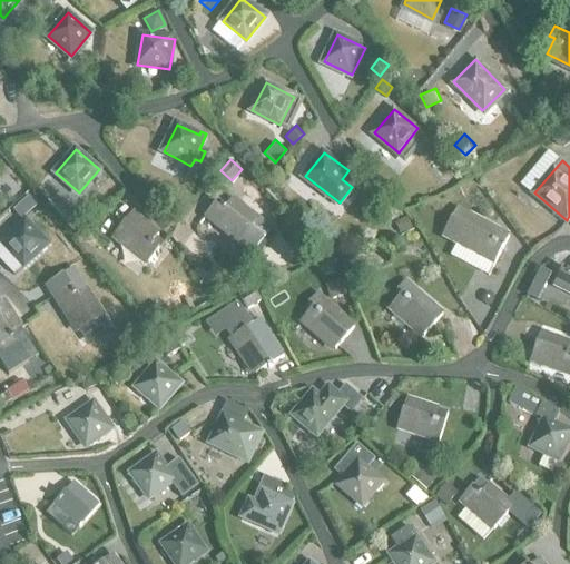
[(28,195),(15,207),(22,216),(36,204),(28,195)]
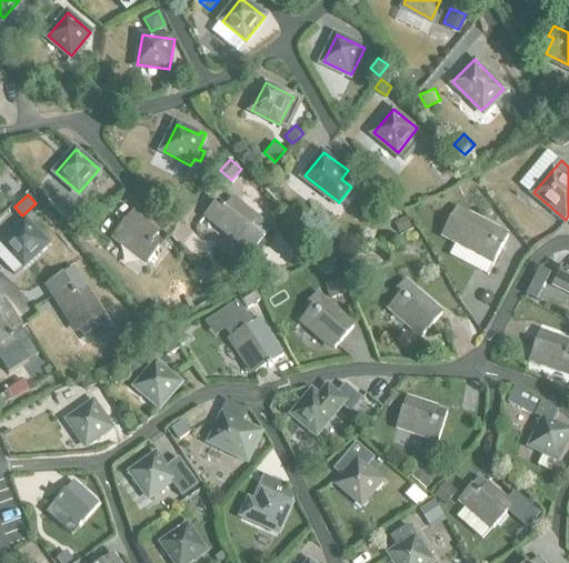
[(206,212),(251,252),(270,230),(232,197),(226,205),(218,199),(206,212)]
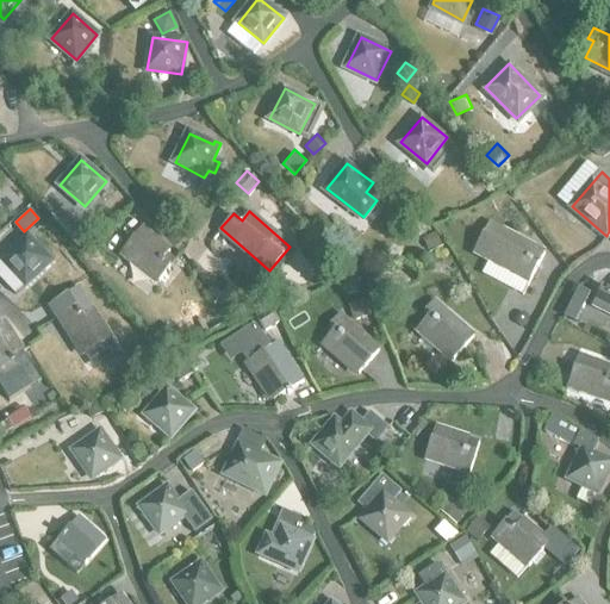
[(80,224),(69,234),(79,244),(89,234),(80,224)]
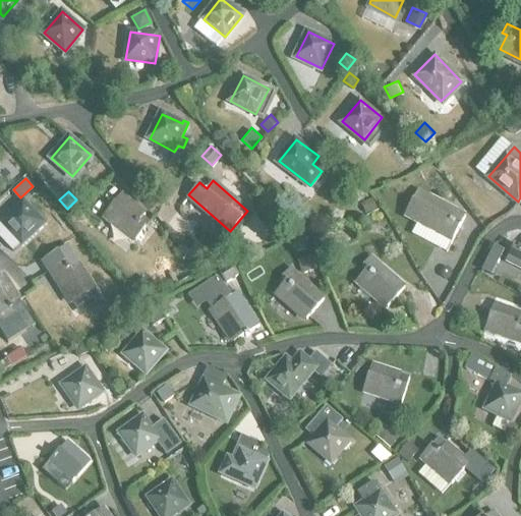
[(104,215),(135,240),(146,228),(138,221),(146,213),(121,193),(104,215)]
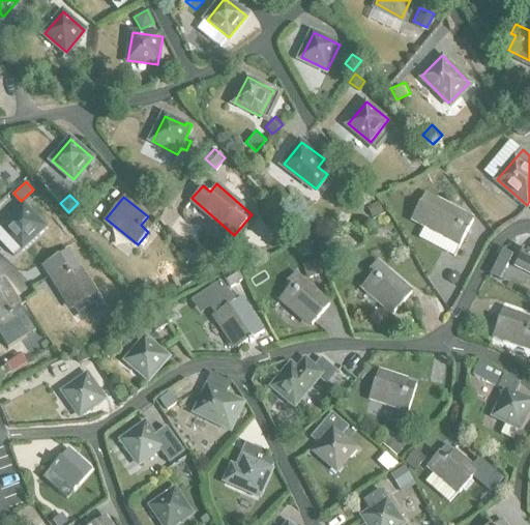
[(424,222),(462,241),(469,227),(461,223),(465,213),(438,198),(424,222)]
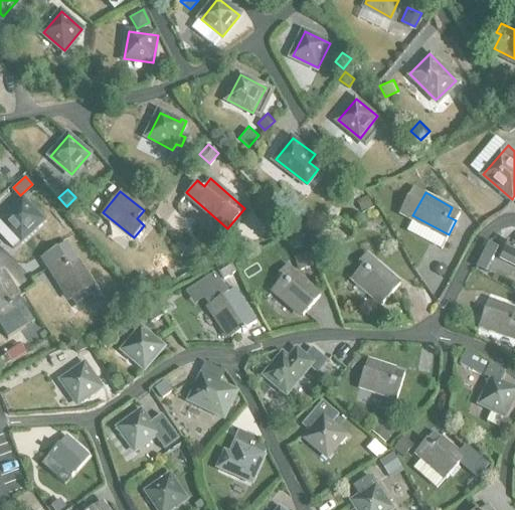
[(2,220),(22,239),(31,230),(41,220),(22,200),(2,220)]
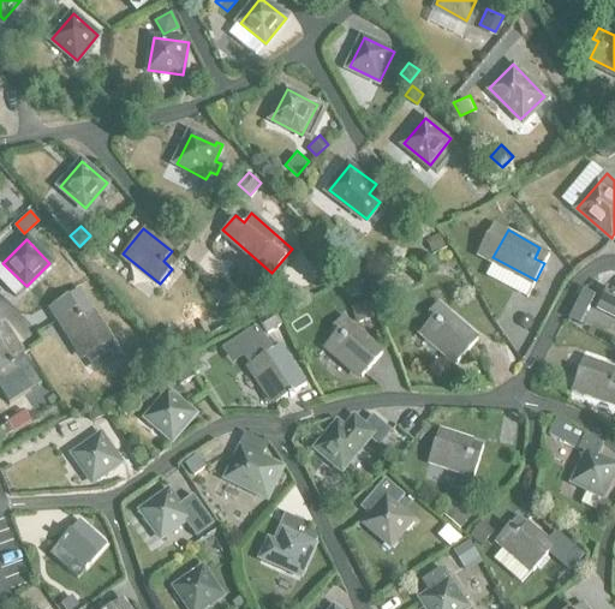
[(363,262),(351,270),(357,281),(370,274),(363,262)]
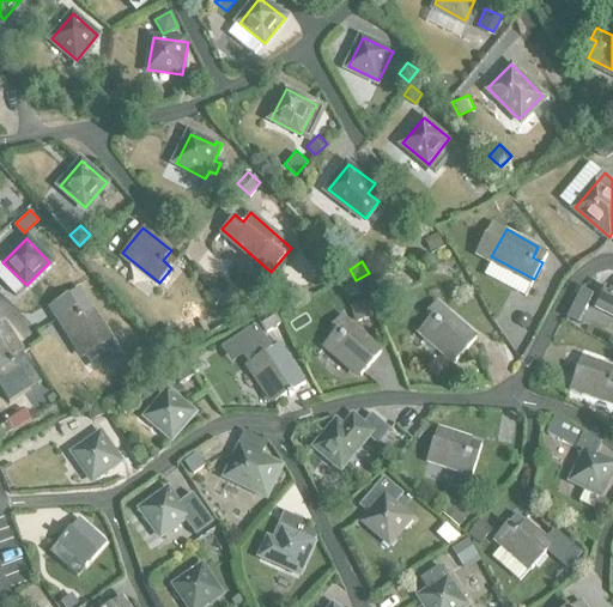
[(388,274),(374,280),(381,298),(395,291),(388,274)]
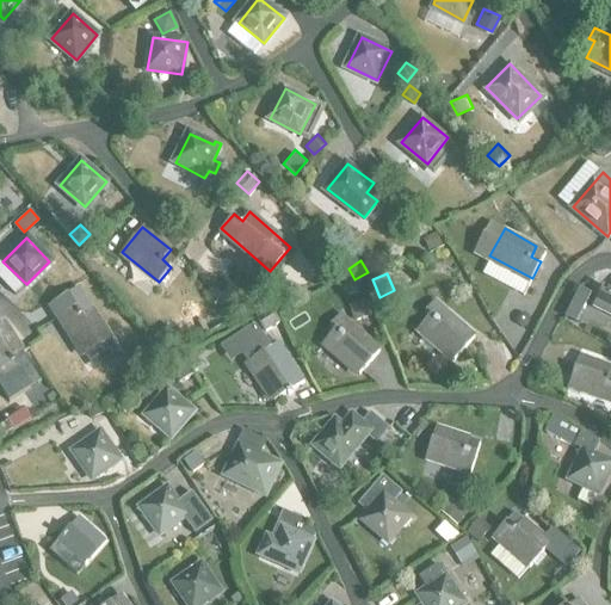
[(79,284),(49,303),(81,353),(97,344),(111,334),(79,284)]
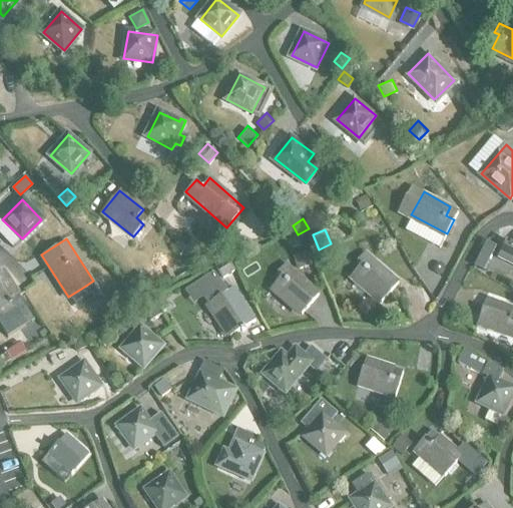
[(485,239),(473,265),(482,270),(494,244),(485,239)]
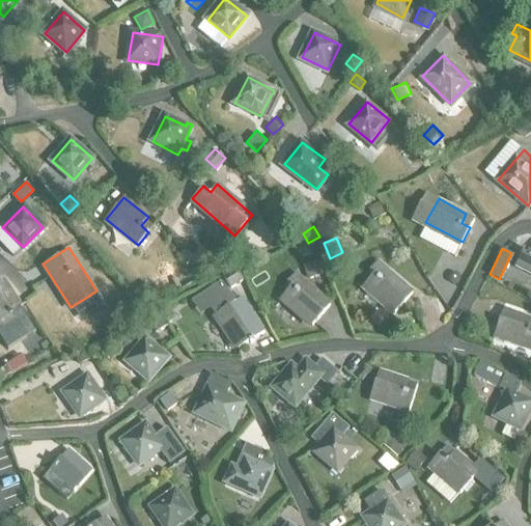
[(513,267),(530,275),(530,251),(524,248),(513,267)]
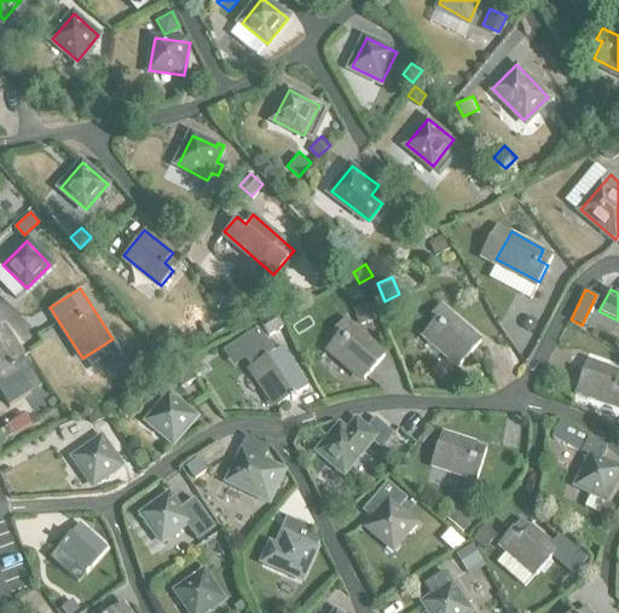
[(358,305),(353,306),(357,318),(362,317),(363,321),(379,316),(374,300),(358,305)]
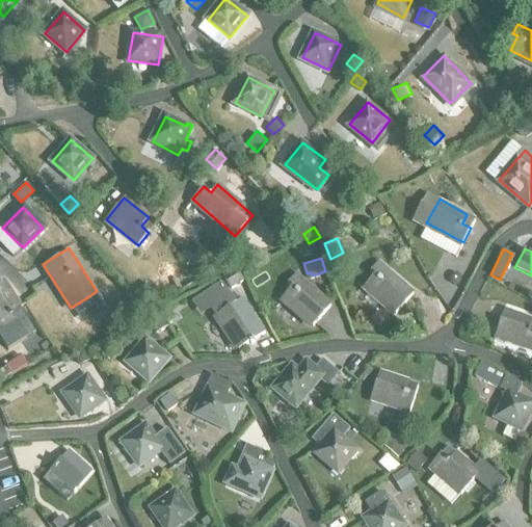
[(365,285),(396,312),(414,291),(377,261),(371,269),(374,273),(365,285)]
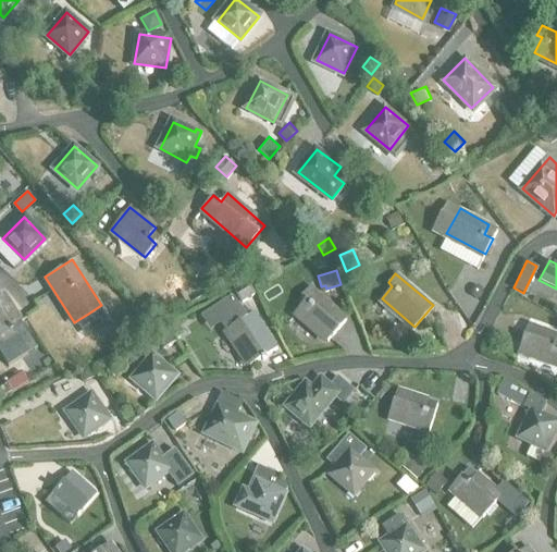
[(246,281),(234,290),(242,301),(254,292),(246,281)]
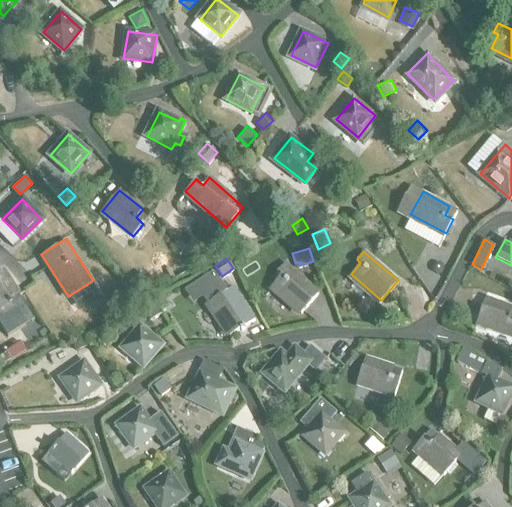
[(433,262),(432,266),(435,270),(439,271),(442,268),(443,264),(441,261),(437,260),(433,262)]
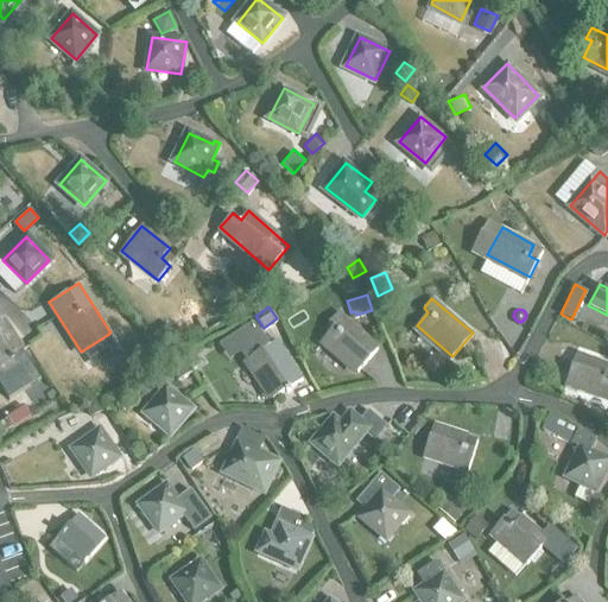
[(330,322),(336,327),(323,340),(359,372),(379,348),(340,312),(330,322)]
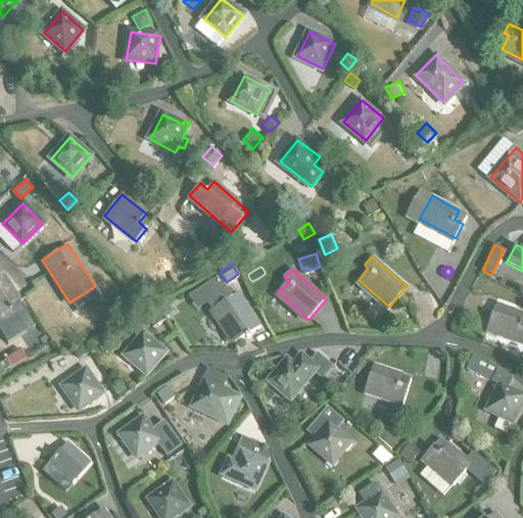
[(3,275),(0,277),(0,319),(1,321),(0,321),(0,329),(7,341),(34,324),(19,301),(3,275)]
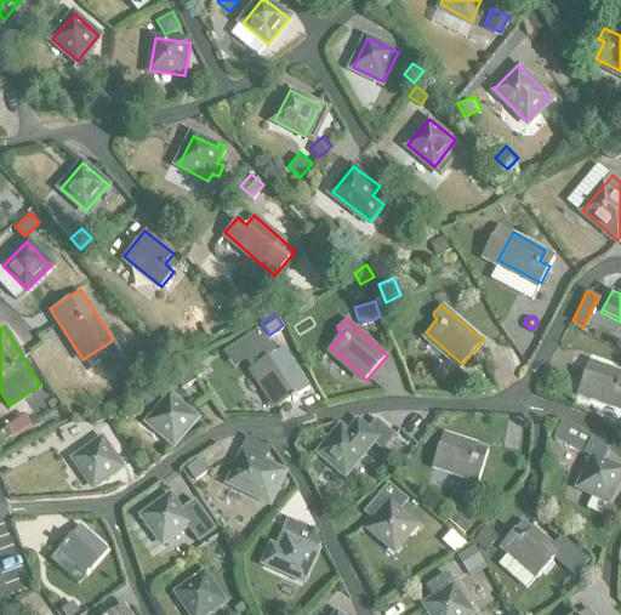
[(171,326),(154,339),(164,351),(180,339),(171,326)]
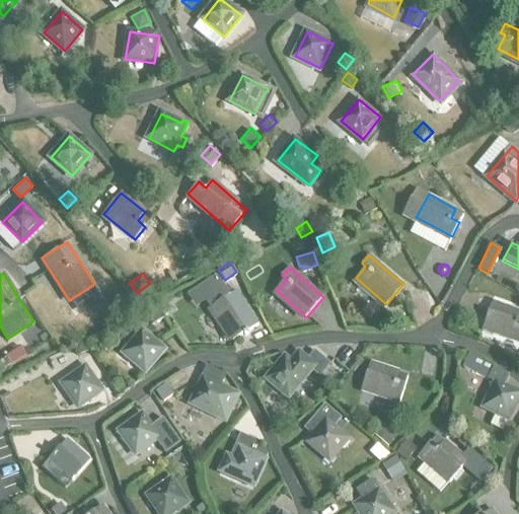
[(216,274),(198,286),(211,306),(207,308),(228,342),(258,321),(237,289),(230,294),(219,278),(216,274)]
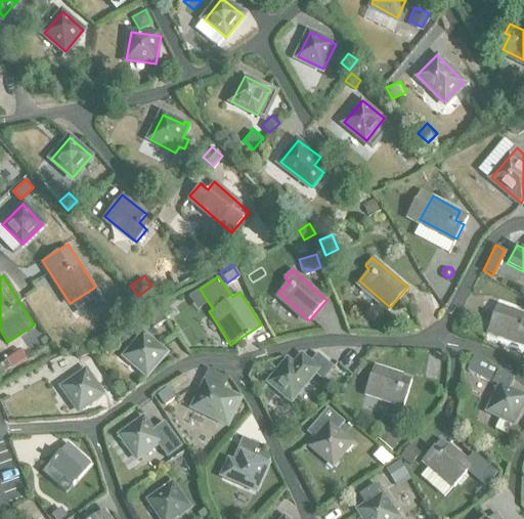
[(95,287),(83,295),(90,306),(102,298),(95,287)]
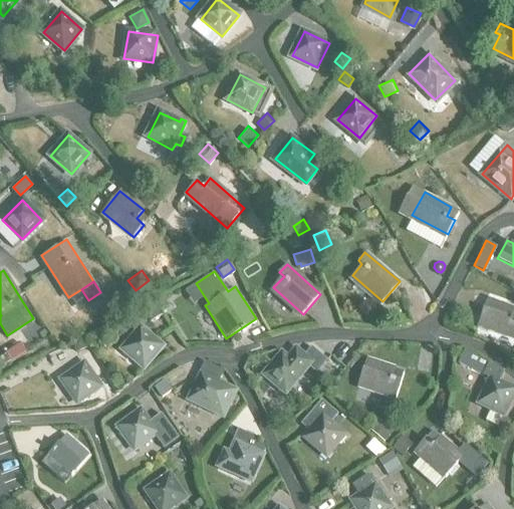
[(513,307),(487,297),(479,321),(513,334),(513,307)]
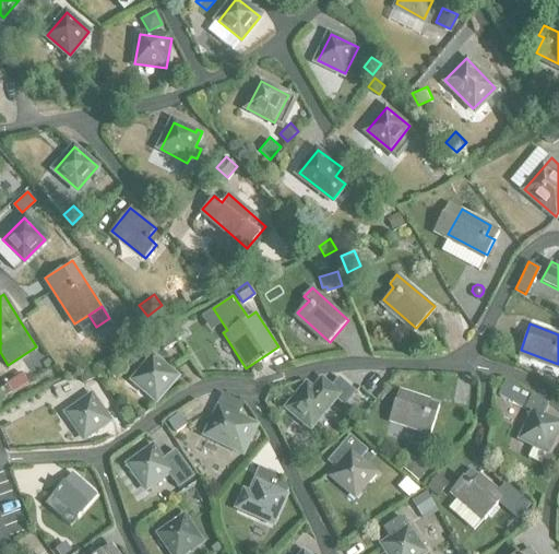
[(168,330),(157,337),(164,346),(175,341),(168,330)]
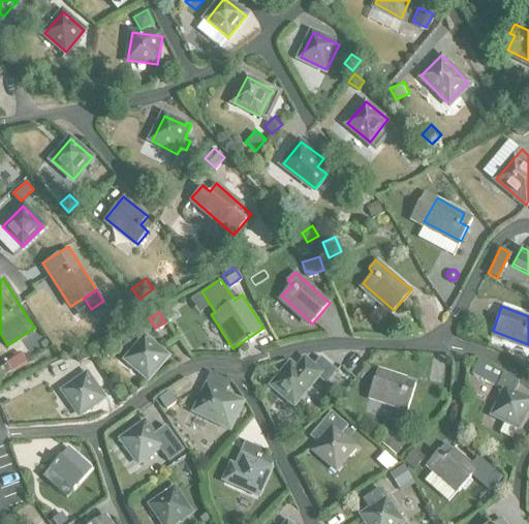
[(127,359),(148,378),(167,356),(146,337),(127,359)]
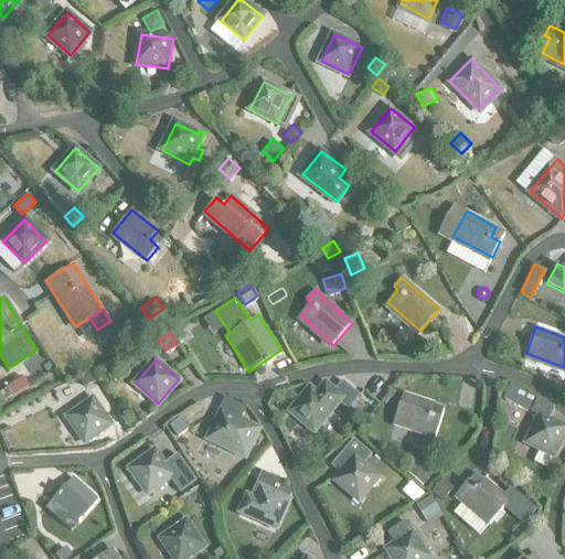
[(91,371),(80,375),(84,385),(95,379),(91,371)]
